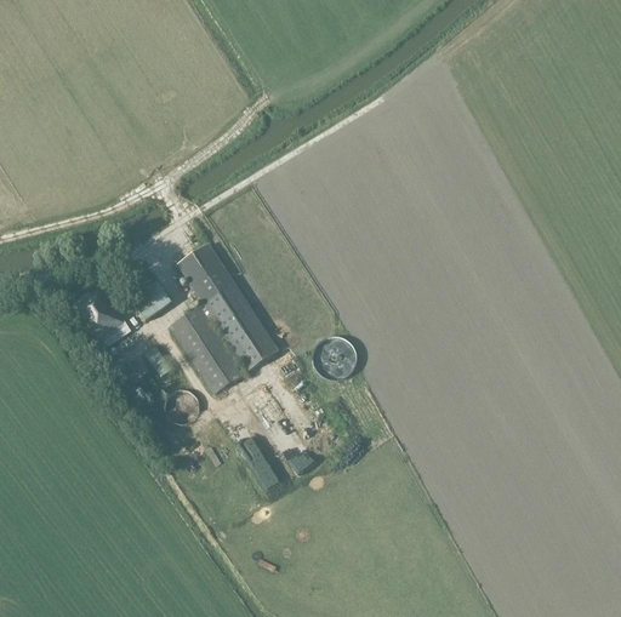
[(198,228),(187,233),(193,244),(204,239),(198,228)]
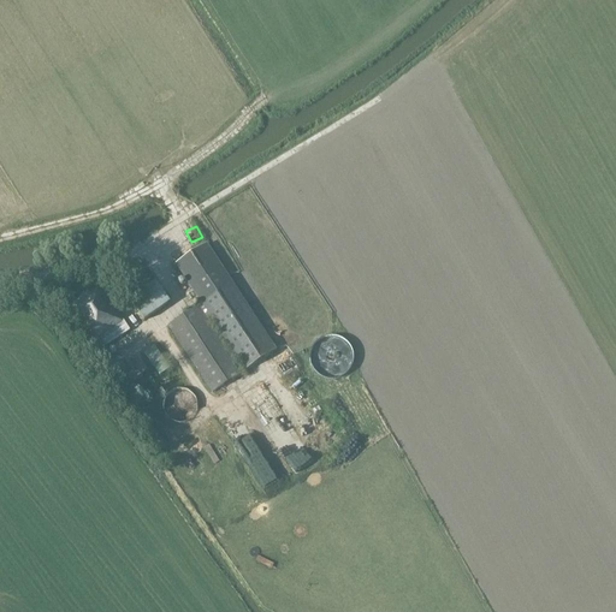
[(199,303),(208,316),(209,315),(246,367),(277,346),(207,241),(176,261),(202,301),(199,303)]
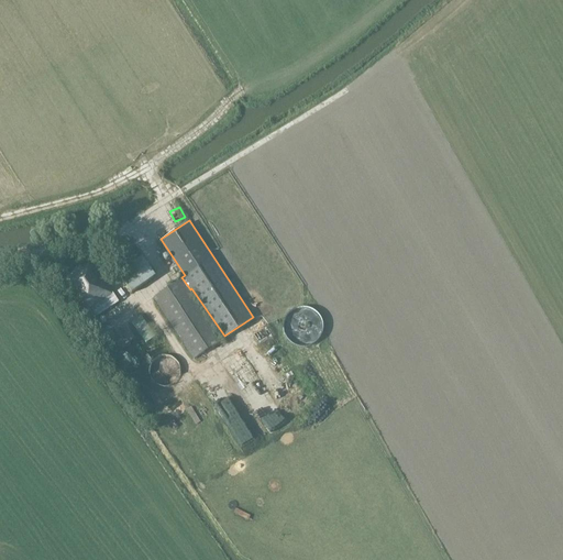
[(153,276),(140,256),(118,271),(130,291),(153,276)]
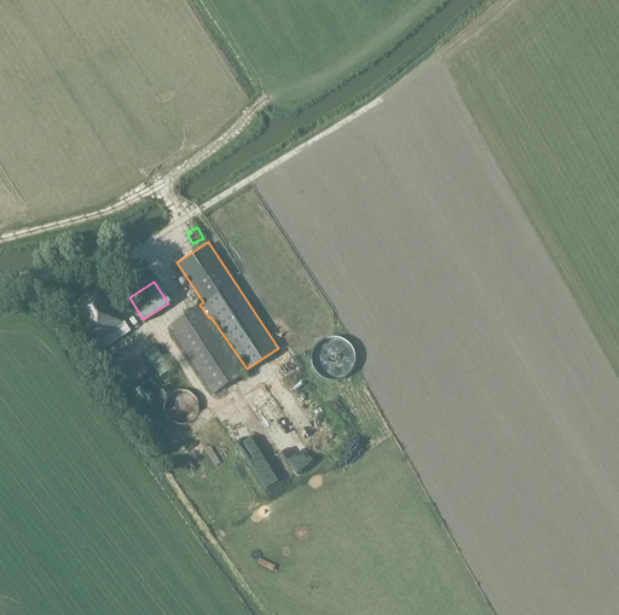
[(99,286),(69,307),(93,342),(88,346),(100,365),(113,357),(106,346),(131,330),(125,320),(123,321),(99,286)]
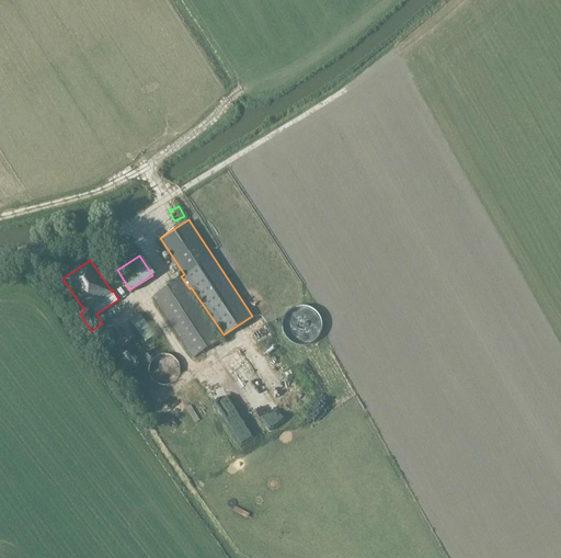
[(221,338),(190,288),(181,276),(152,295),(193,356),(221,338)]
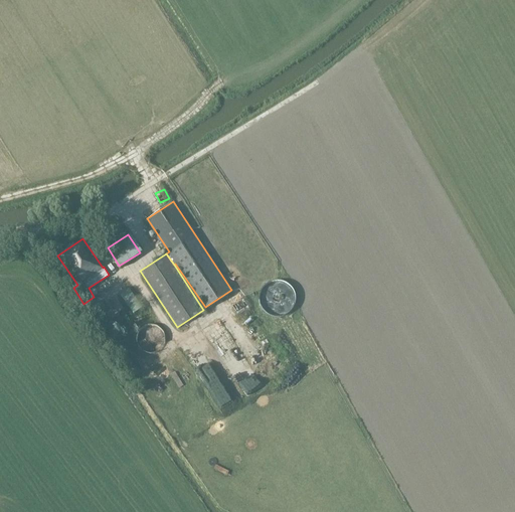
[(133,312),(142,307),(130,288),(121,294),(133,312)]
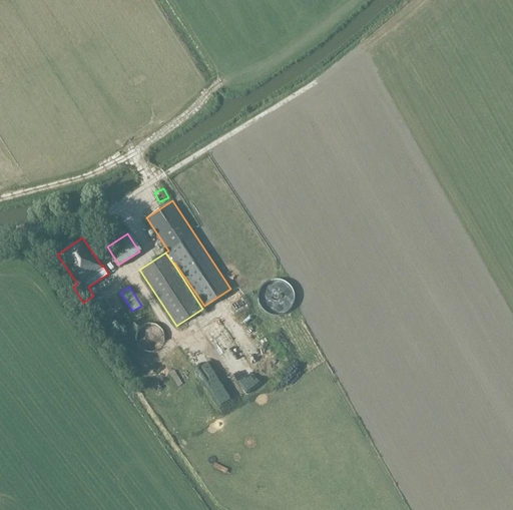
[(231,311),(244,302),(239,294),(225,304),(231,311)]
